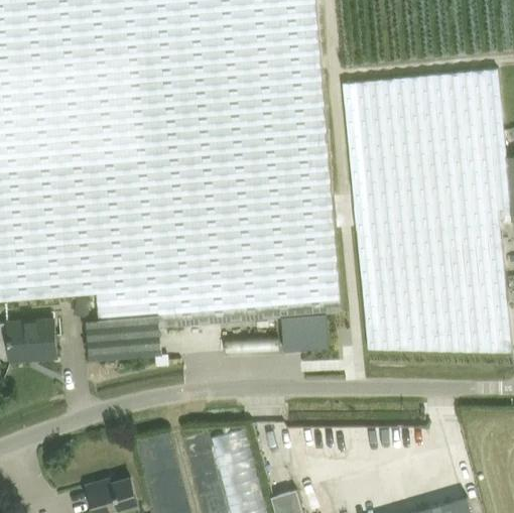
[(339,313),(312,0),(0,0),(0,302),(96,294),(99,325),(85,326),(88,364),(160,358),(158,329),(280,318),(283,352),(327,349),(324,314),(339,313)]
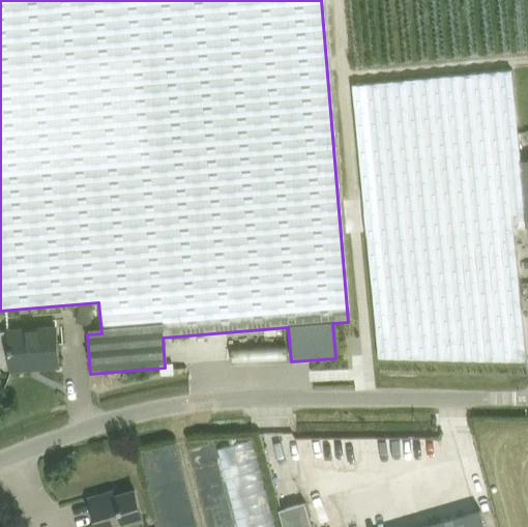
[(526,363),(512,230),(527,228),(527,162),(520,163),(510,71),(352,87),(378,360),(526,363)]
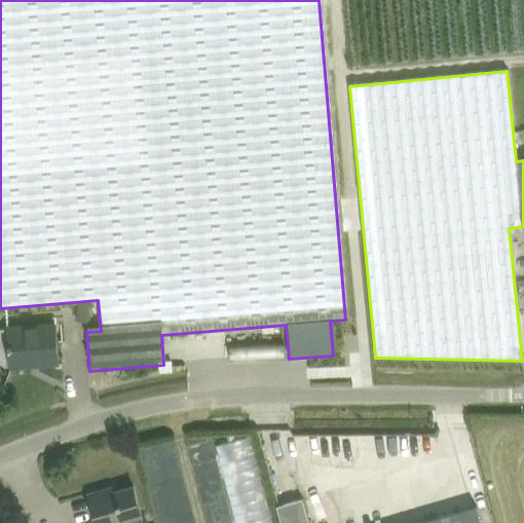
[(79,305),(76,318),(89,321),(92,309),(79,305)]
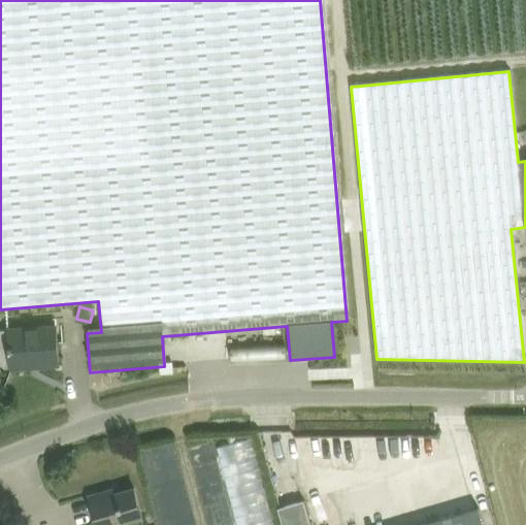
[(10,371),(58,367),(55,329),(0,332),(0,355),(9,354),(10,371)]
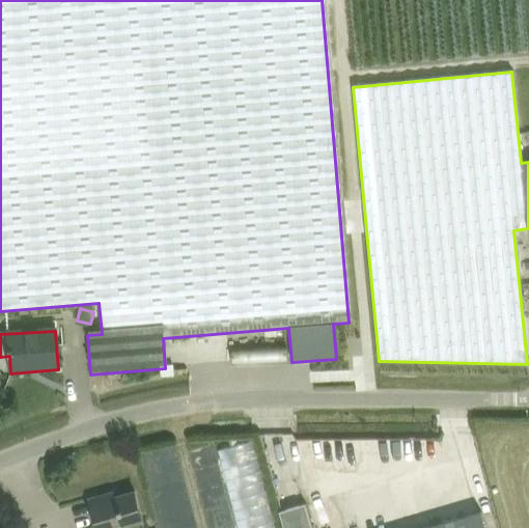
[(216,453),(234,527),(274,527),(253,444),(216,453)]
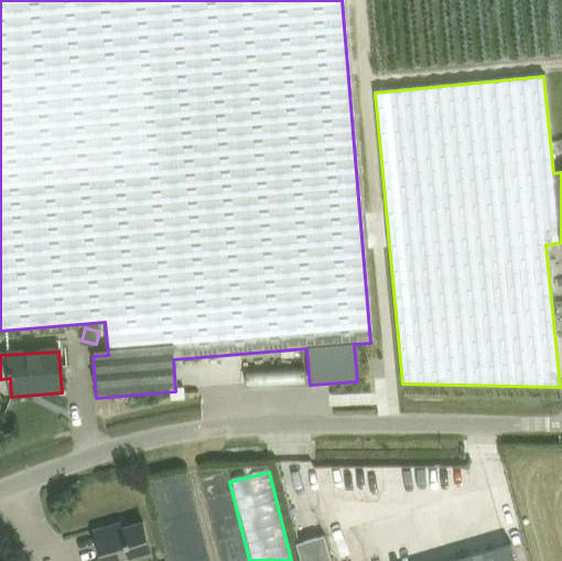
[(136,560),(152,556),(142,524),(109,533),(108,529),(94,532),(101,560),(136,560)]
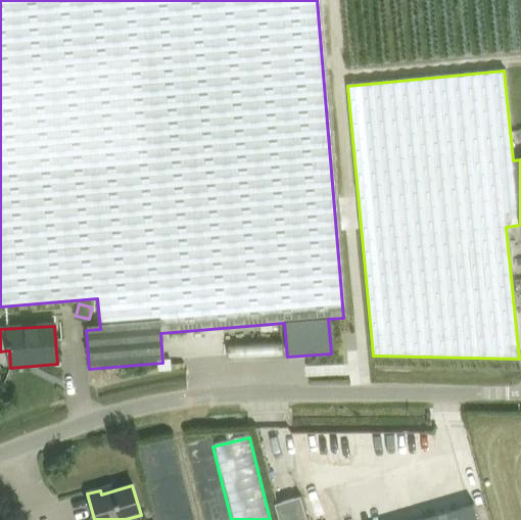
[(465,508),(456,510),(431,517),(423,519),(305,519),(299,498),(274,505),(278,519),(475,519),(471,506),(469,507),(465,508)]
